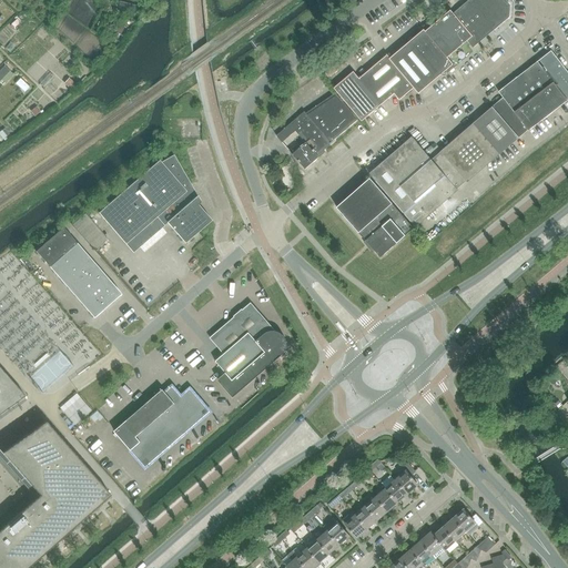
[(449,56),(466,40),(468,38),(473,43),(506,14),(507,4),(503,0),(470,0),(456,12),(454,9),(452,8),(448,11),(427,29),(425,27),(392,56),(388,52),(361,75),(354,69),(335,85),(363,119),(387,98),(395,91),(401,98),(415,85),(421,91),(445,70),(447,72),(450,69),(448,68),(455,62),(449,56)]
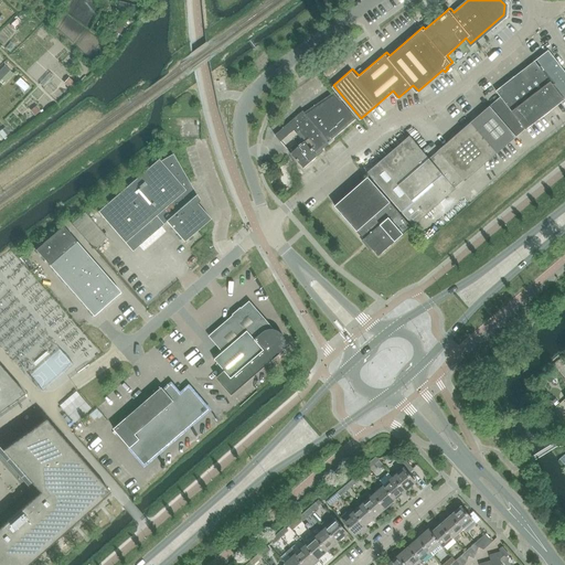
[(502,99),(524,127),(525,129),(564,98),(564,99),(564,72),(547,50),(494,91),(502,99)]
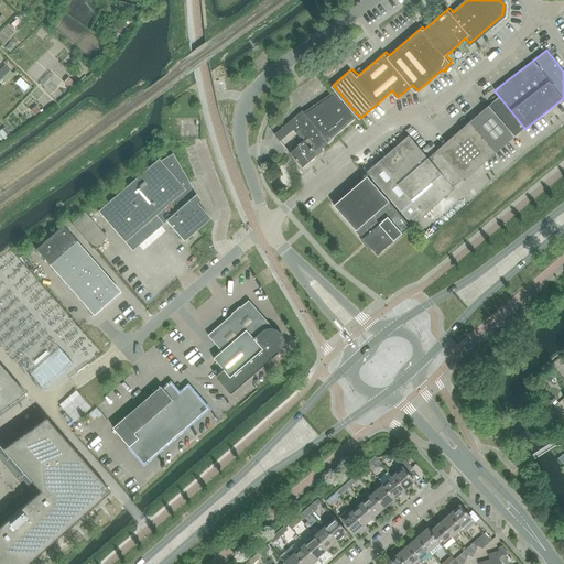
[(297,115),(274,136),(275,136),(279,141),(280,141),(293,130),(303,141),(295,149),(292,145),(288,150),(290,153),(303,167),(311,161),(313,160),(314,158),(315,159),(320,154),(316,152),(327,142),(328,143),(332,140),(331,140),(355,118),(334,93),(304,112),(302,111),(297,115)]
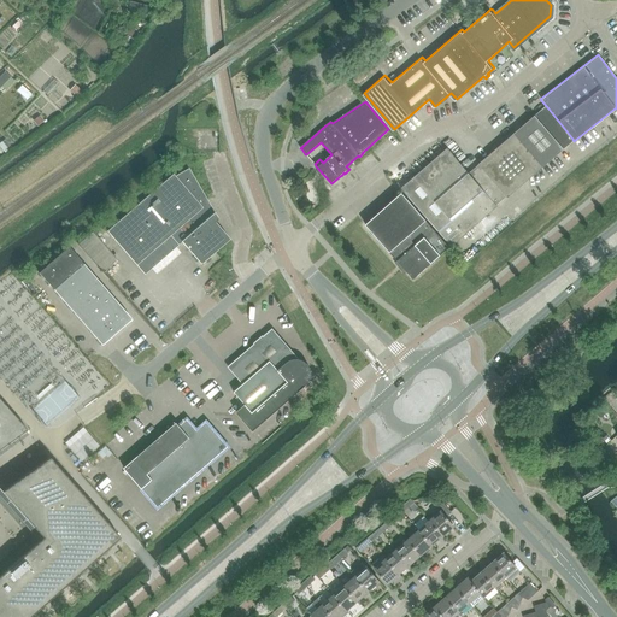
[(548,109),(516,135),(522,142),(521,142),(540,164),(573,139),(548,109)]
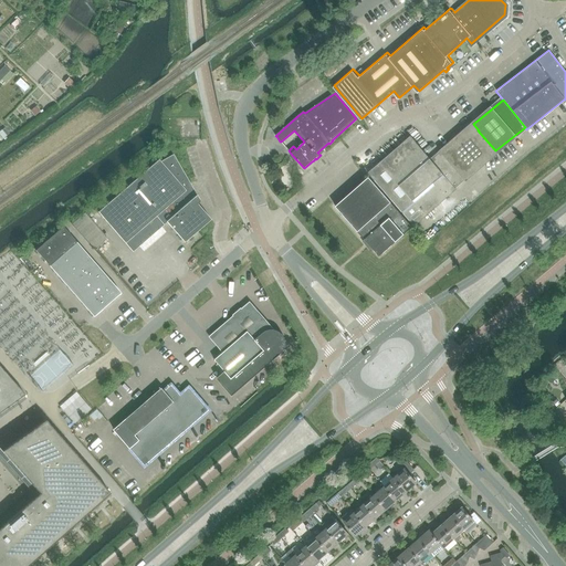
[(479,130),(473,124),(460,135),(462,137),(432,163),(410,136),(367,173),(415,226),(457,189),(456,188),(464,180),(465,181),(471,177),(469,174),(495,150),(478,130),(479,130)]
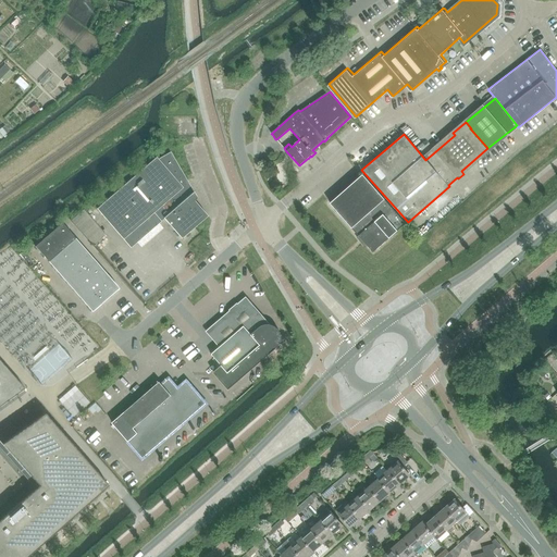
[(156,158),(97,209),(131,248),(164,219),(181,238),(207,217),(194,201),(196,199),(196,198),(196,197),(170,152),(160,162),(156,158)]
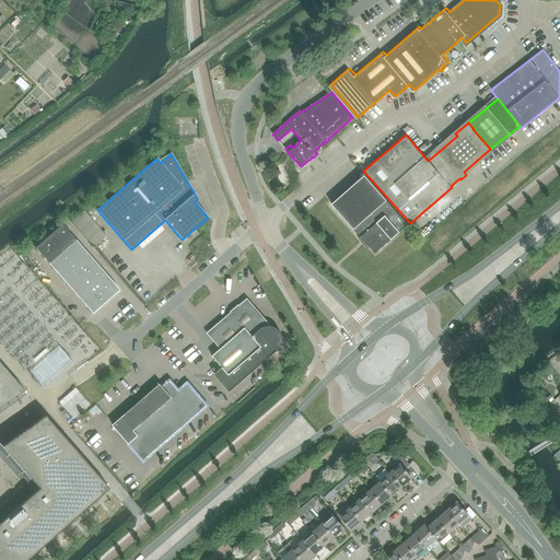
[(365,175),(333,203),(333,205),(363,241),(375,254),(408,224),(365,175)]
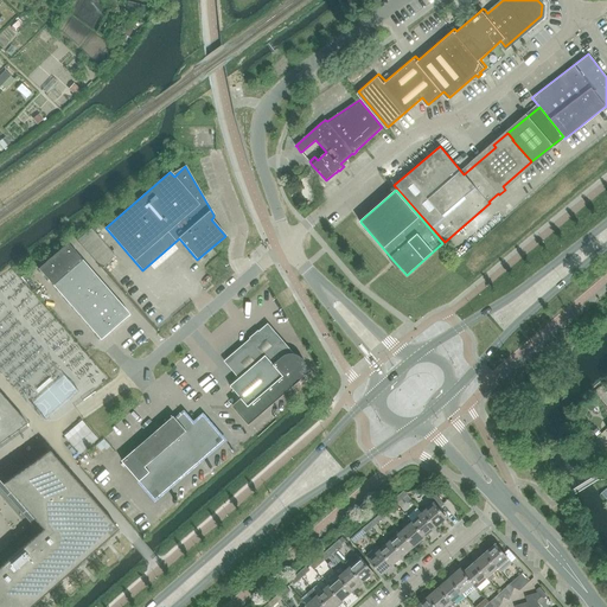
[(70,243),(40,268),(52,282),(55,285),(87,323),(101,340),(131,315),(84,260),(83,261),(81,259),(82,257),(70,243)]
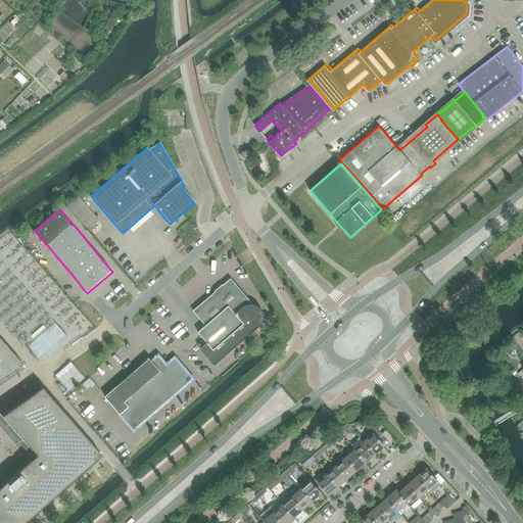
[(258,306),(257,308),(254,305),(231,279),(194,312),(206,326),(199,333),(208,343),(201,350),(215,367),(260,327),(263,325),(264,322),(265,318),(265,316),(265,315),(264,312),(262,308),(258,306)]
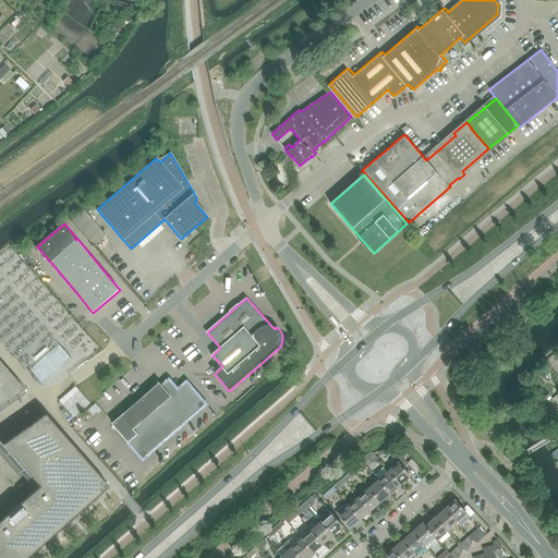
[(0,404),(23,387),(0,361),(0,404)]
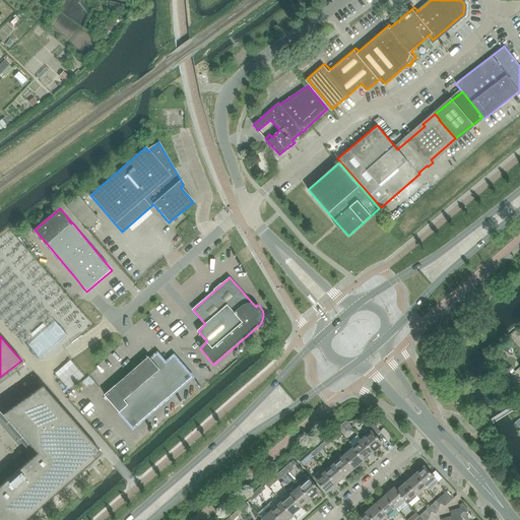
[(149,356),(106,395),(134,428),(192,377),(175,356),(167,364),(159,356),(153,362),(149,356)]
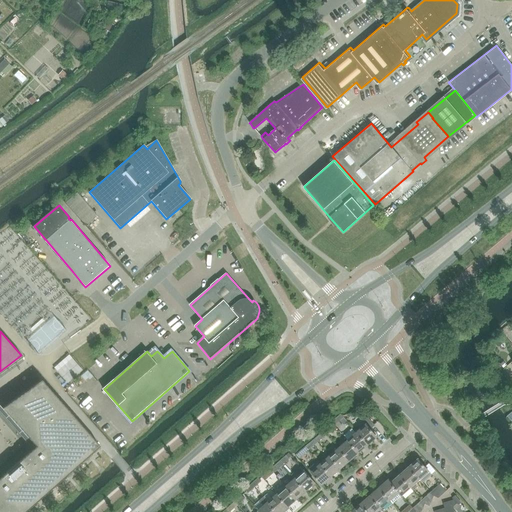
[(0,511),(24,511),(32,506),(29,503),(36,496),(37,498),(46,489),(45,488),(49,485),(52,488),(99,446),(41,380),(2,408),(35,446),(0,477),(0,511)]
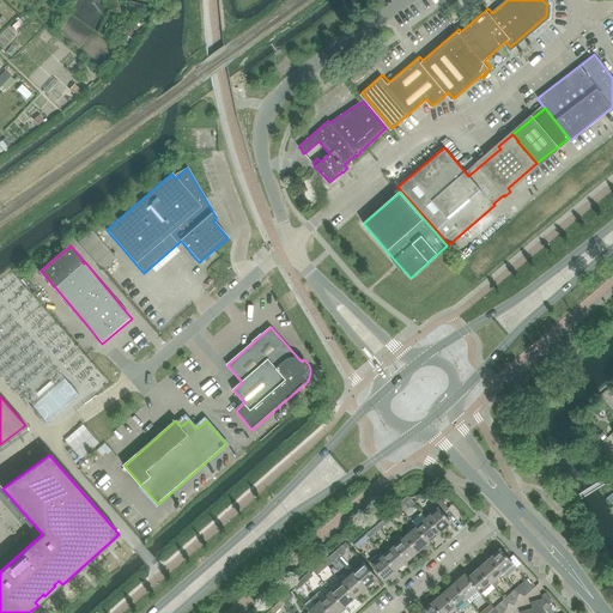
[(435,492),(429,497),(434,503),(439,498),(435,492)]
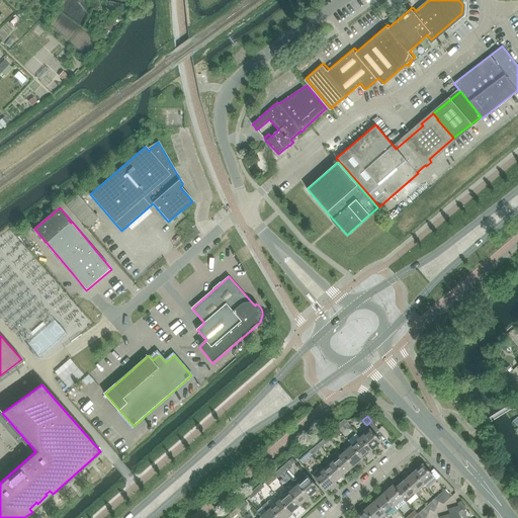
[(345,419),(338,424),(339,426),(341,428),(344,426),(346,428),(349,428),(352,426),(348,422),(345,419)]
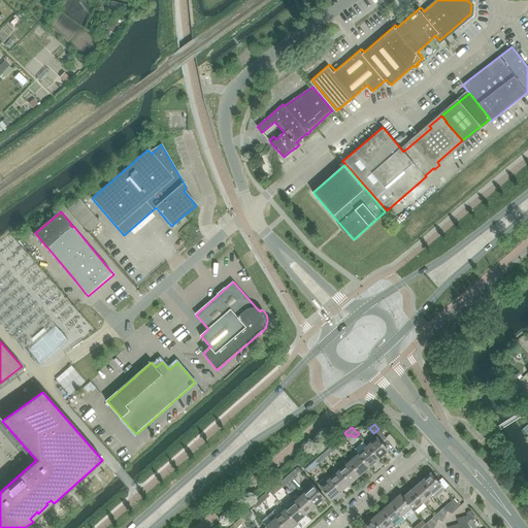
[(377,437),(368,446),(380,459),(390,451),(382,442),(387,438),(378,429),(373,433),(377,437)]
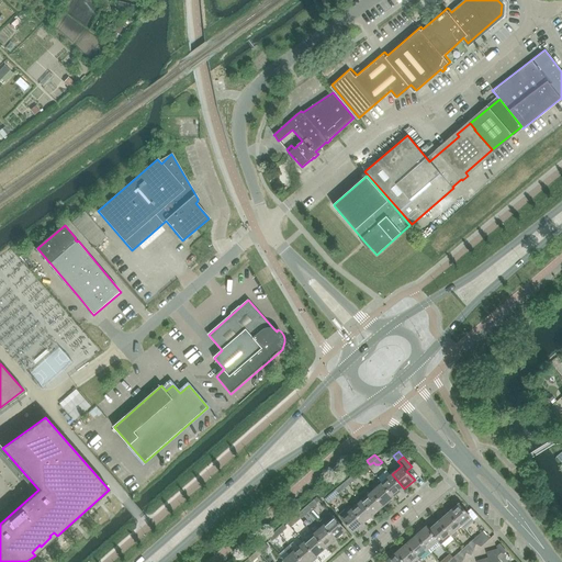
[(363,467),(356,473),(359,476),(367,470),(363,467)]
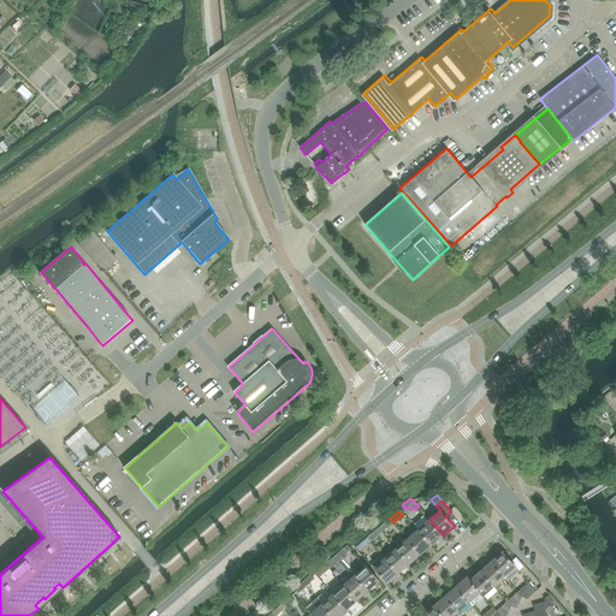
[(430,520),(419,529),(432,545),(443,535),(430,520)]
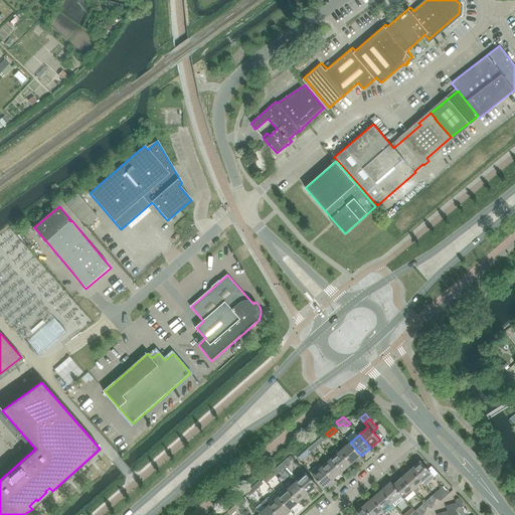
[(323,436),(317,441),(320,445),(326,439),(323,436)]
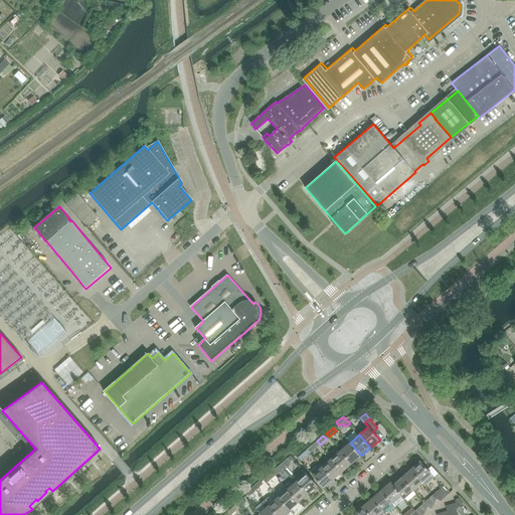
[(314,443),(308,449),(310,452),(317,447),(314,443)]
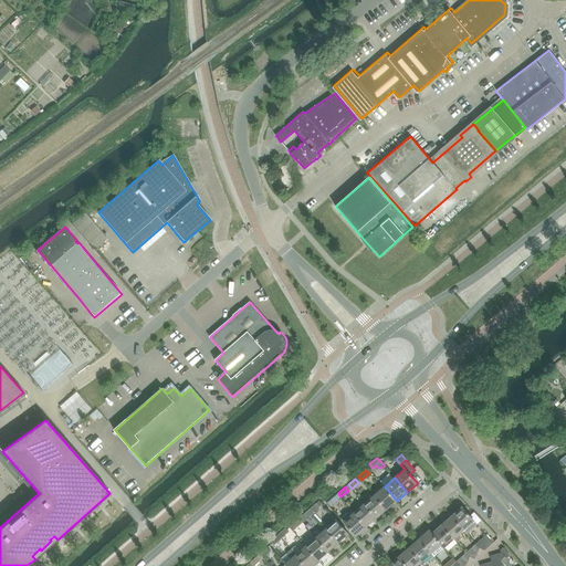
[(385,486),(375,495),(387,510),(397,501),(385,486)]
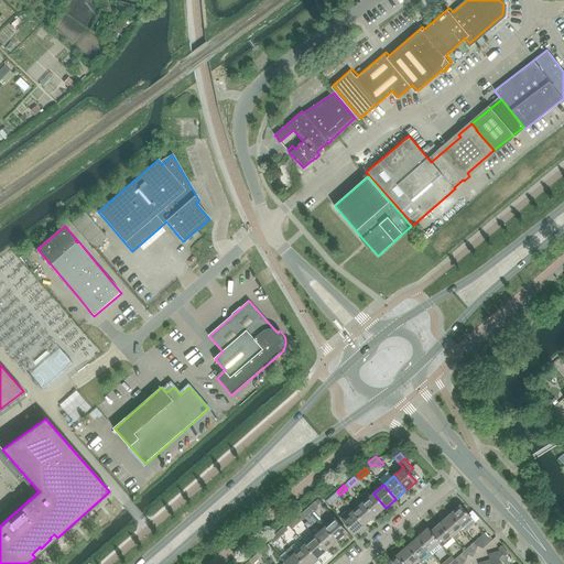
[(368,498),(364,501),(376,516),(386,508),(373,494),(371,490),(366,495),(368,498)]
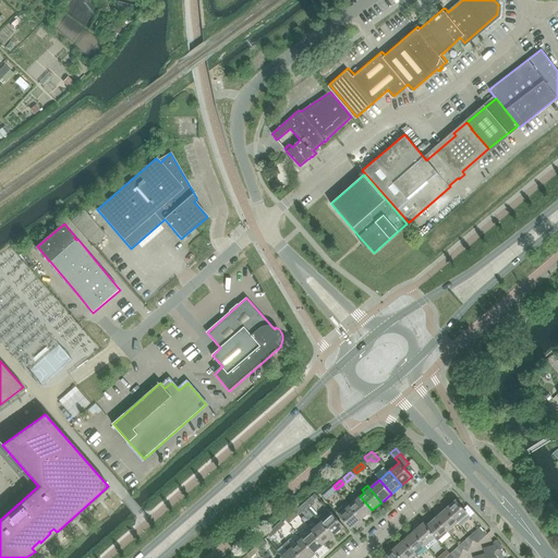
[(330,488),(323,495),(326,499),(334,493),(336,489),(334,486),(330,488)]
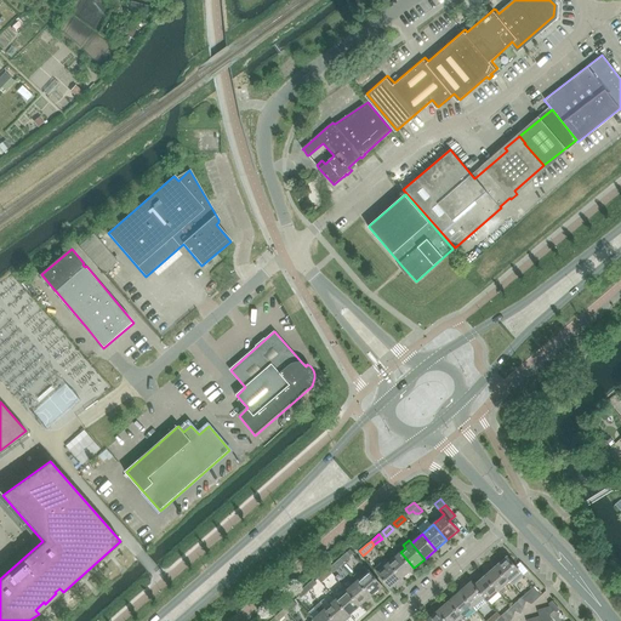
[(347,552),(340,559),(343,563),(351,556),(347,552)]
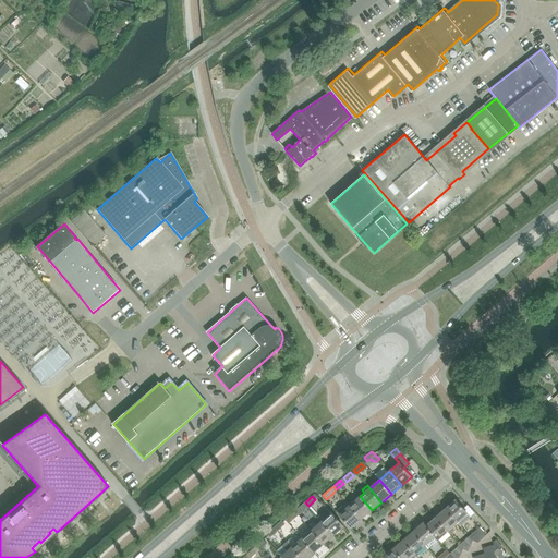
[(360,496),(350,505),(362,519),(372,510),(360,496)]
